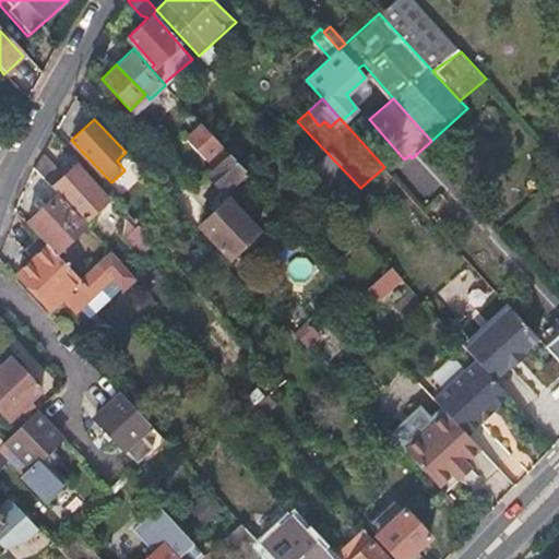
[(186,139),(204,159),(221,145),(201,125),(186,139)]
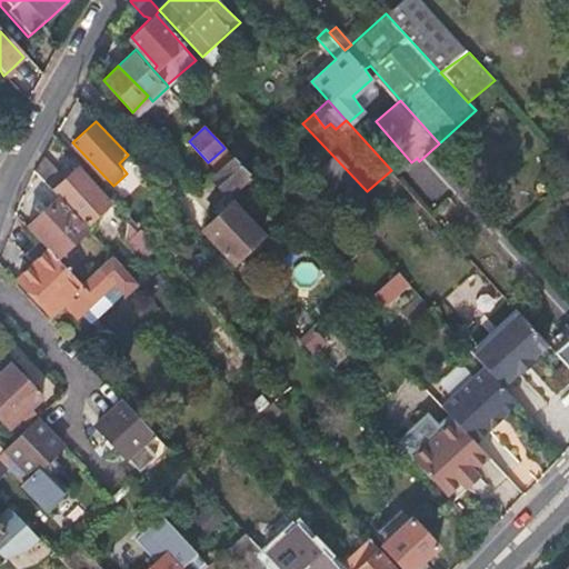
[(42,156),(35,169),(53,190),(63,181),(42,156)]
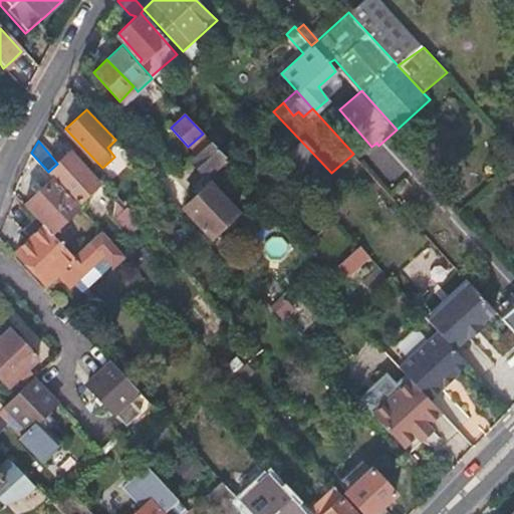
[(195,154),(190,158),(204,173),(223,156),(210,141),(195,154)]
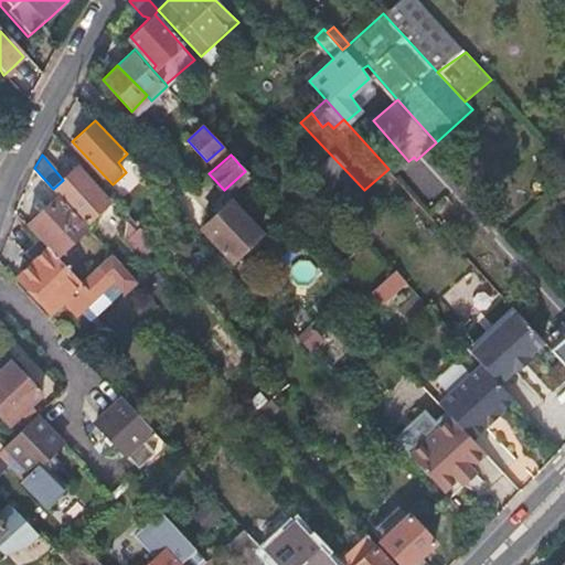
[(53,189),(60,195),(85,223),(108,201),(77,167),(63,180),(53,189)]
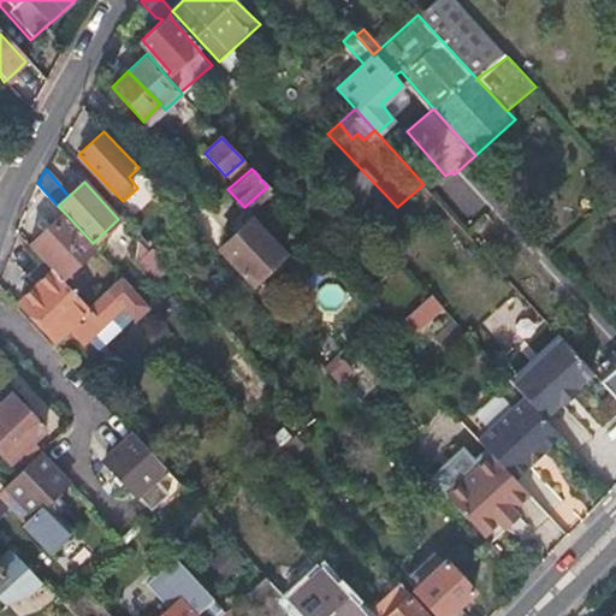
[(65,213),(29,246),(51,270),(61,280),(96,248),(93,243),(65,213)]
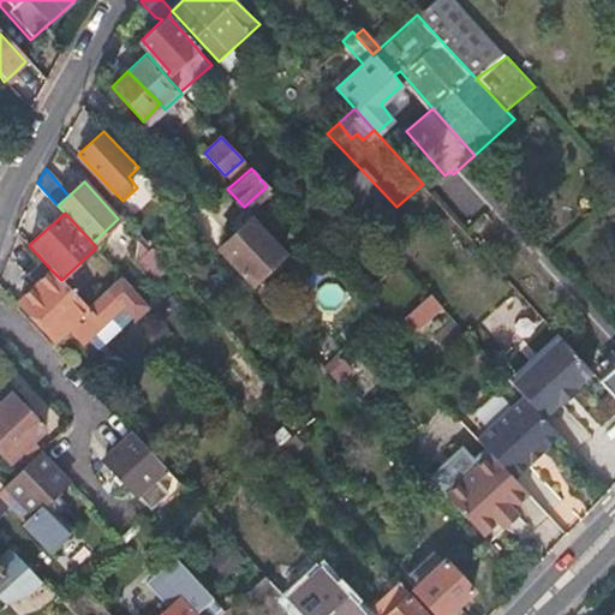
[(250,219),(220,246),(252,284),(282,255),(250,219)]
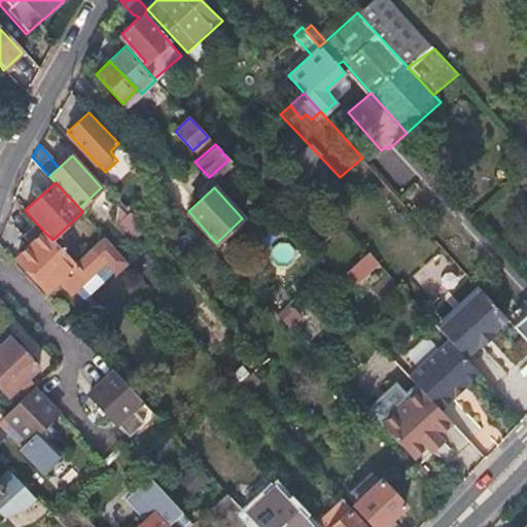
[(145,226),(124,204),(113,213),(135,237),(145,226)]
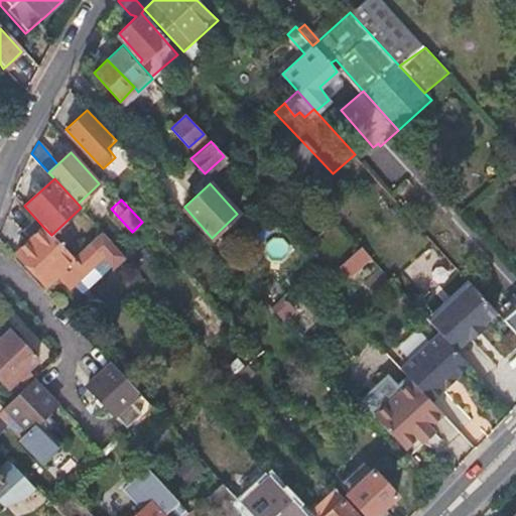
[(51,235),(42,226),(15,250),(45,283),(54,275),(67,289),(72,284),(81,293),(107,269),(106,267),(109,264),(111,267),(124,255),(117,248),(111,241),(103,231),(73,258),(51,235)]
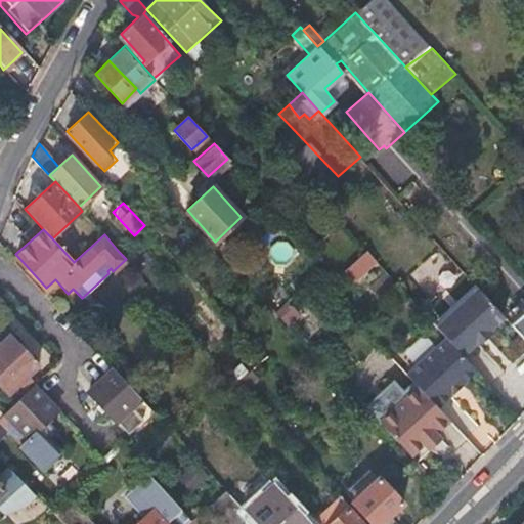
[(228,260),(216,248),(206,257),(218,269),(228,260)]
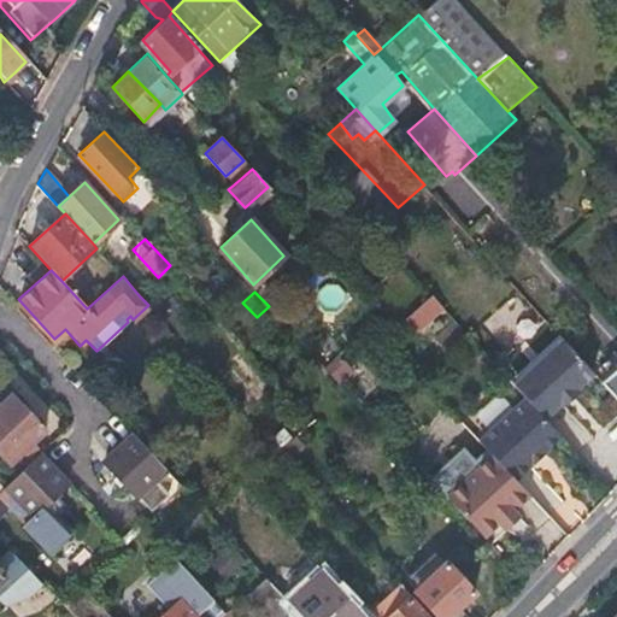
[(444,305),(433,293),(407,316),(417,328),(444,305)]
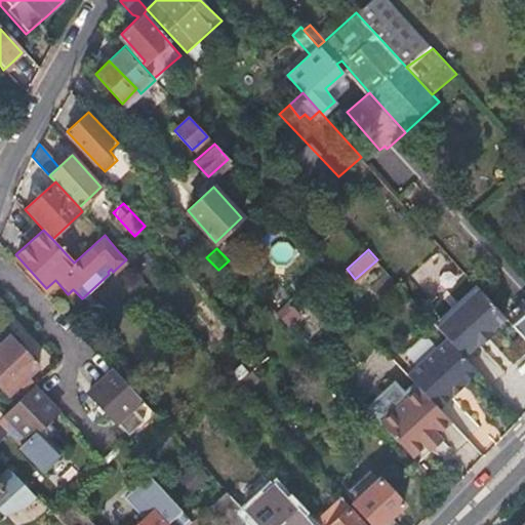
[(433,320),(436,323),(478,286),(474,281),(433,320)]
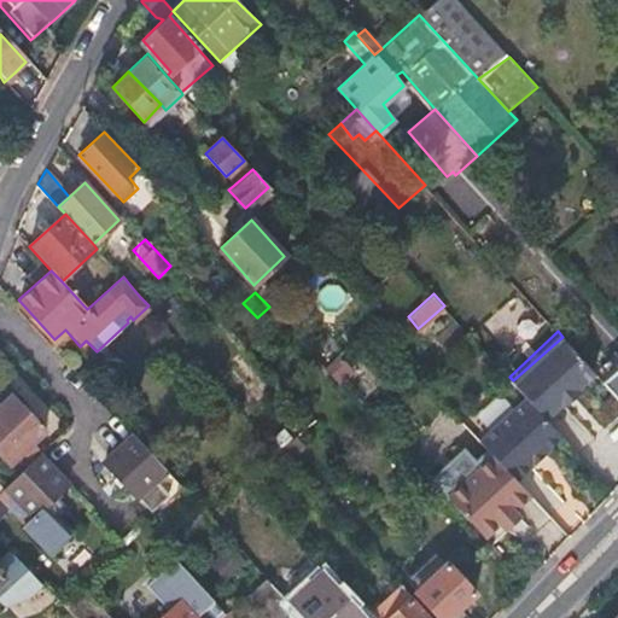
[(525,394),(547,418),(561,402),(566,404),(581,391),(579,388),(595,372),(563,337),(513,380),(525,394)]
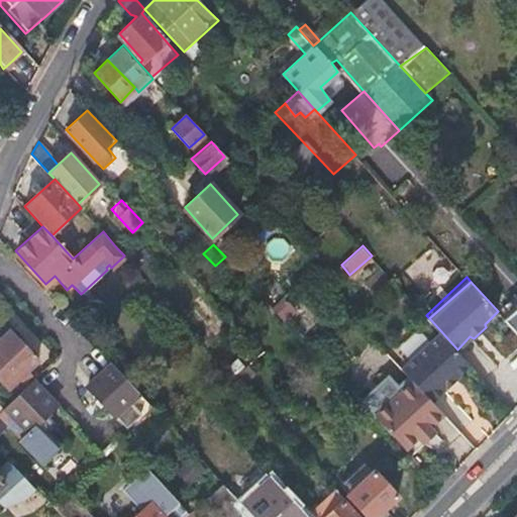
[(284,323),(296,312),(283,297),(270,307),(284,323)]
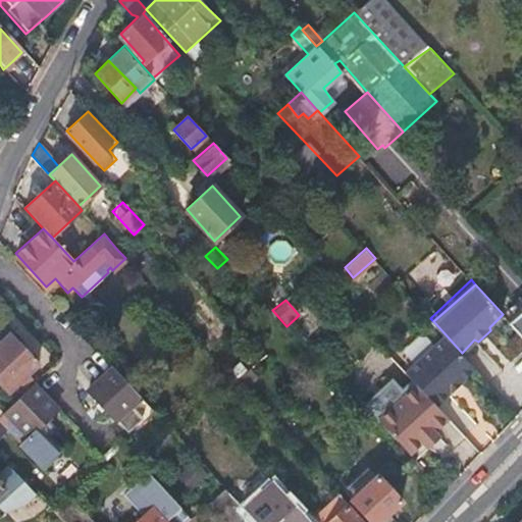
[(521,311),(510,322),(521,335),(521,311)]
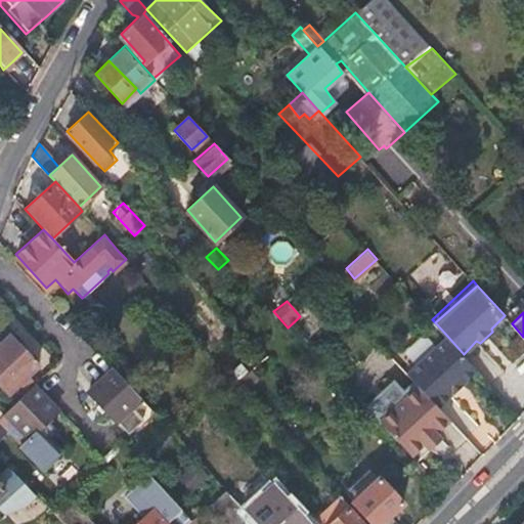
[(412,364),(434,345),(423,333),(401,353),(412,364)]
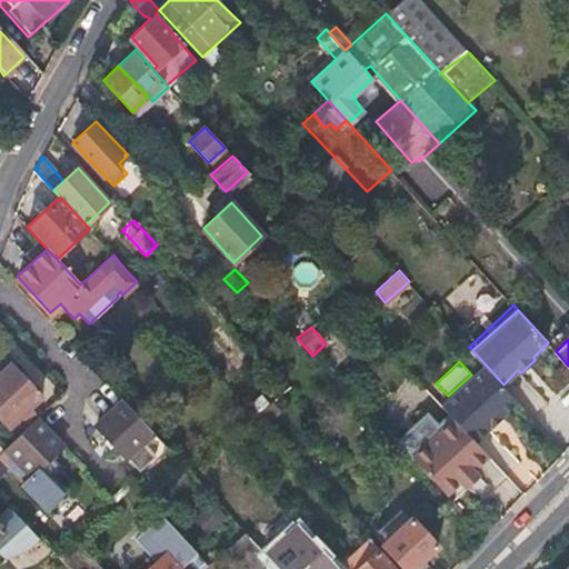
[(456,418),(476,439),(517,399),(503,385),(483,362),(471,375),(448,396),(441,402),(456,418)]
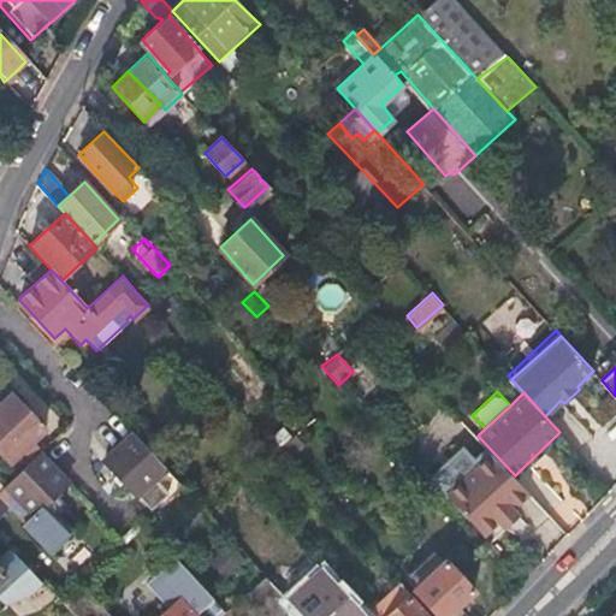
[(41,454),(47,448),(42,444),(36,448),(33,443),(46,430),(13,395),(0,407),(0,420),(31,454),(36,458),(41,454)]
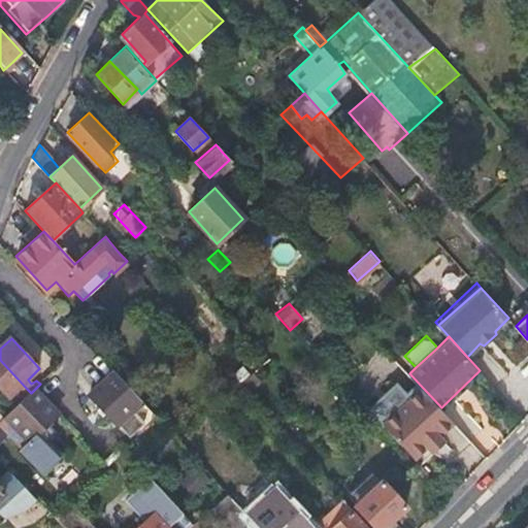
[(27,389),(0,360),(0,391),(6,399),(18,389),(22,393),(27,389)]
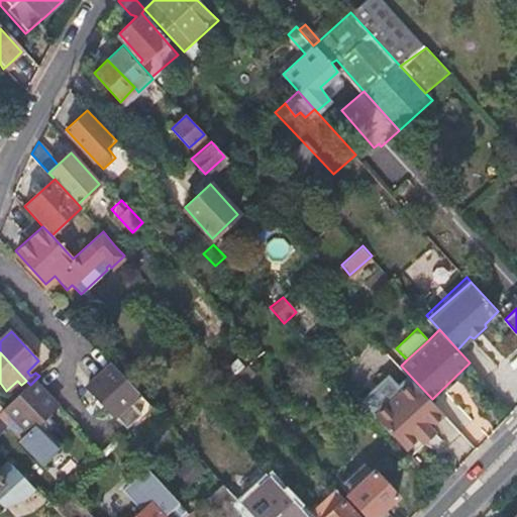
[(238,354),(224,367),(233,377),(247,365),(238,354)]
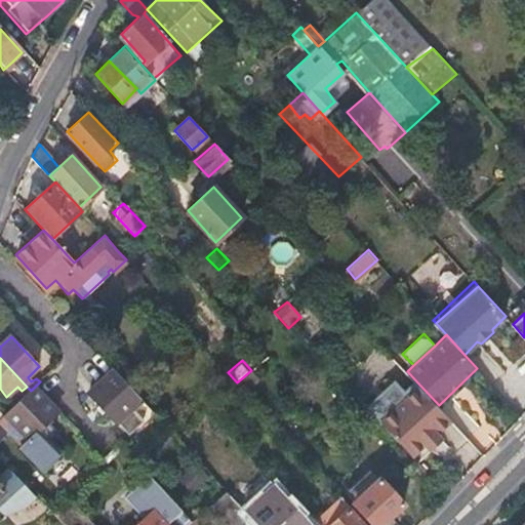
[(158,416),(113,369),(89,392),(131,439),(158,416)]
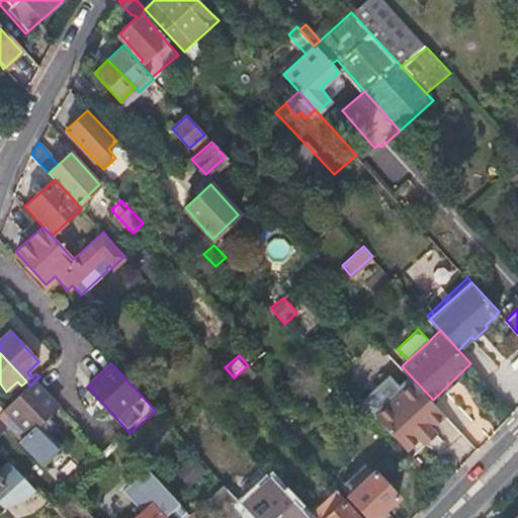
[(248,365),(234,377),(244,387),(258,375),(248,365)]
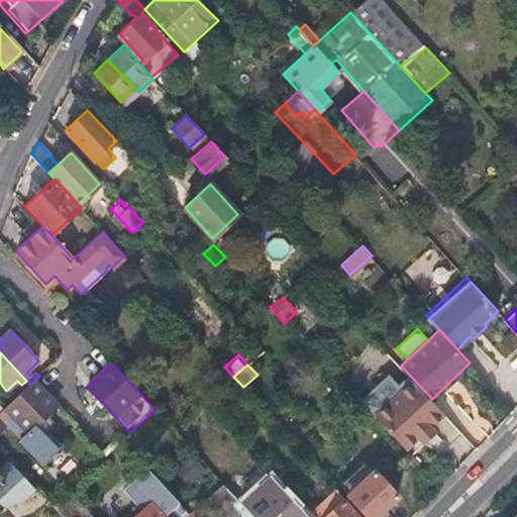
[(391,373),(360,401),(374,415),(406,449),(419,437),(424,443),(436,432),(431,426),(445,413),(432,399),(414,380),(405,389),(391,373)]
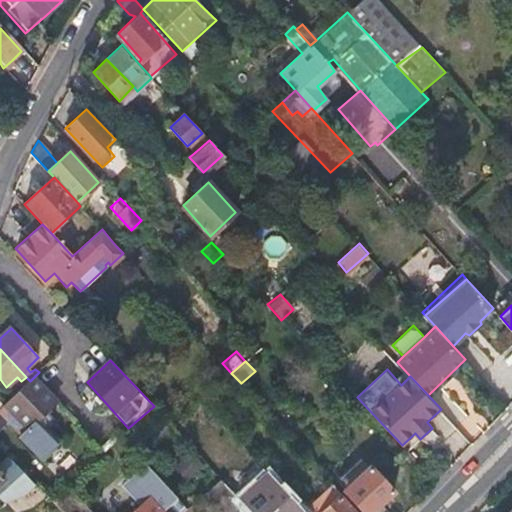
[(57,402),(34,377),(30,381),(2,407),(0,409),(0,414),(42,458),(60,441),(46,427),(53,420),(46,413),(57,402)]
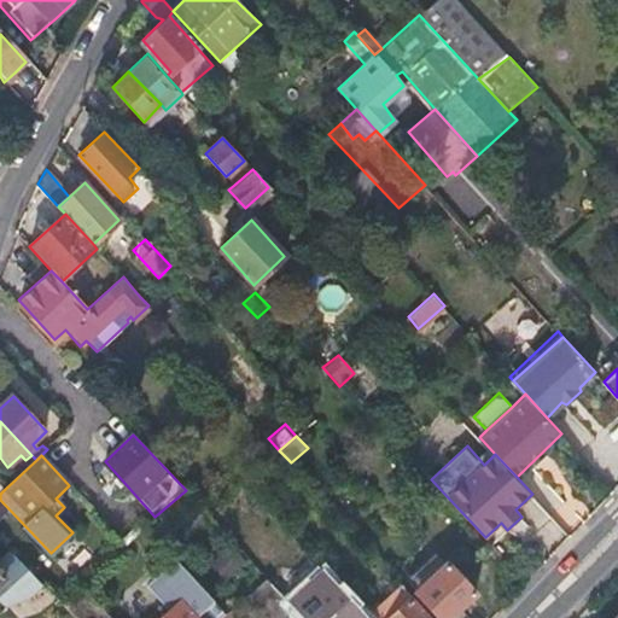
[(59,600),(6,546),(0,552),(0,557),(13,570),(11,575),(47,612),(59,600)]
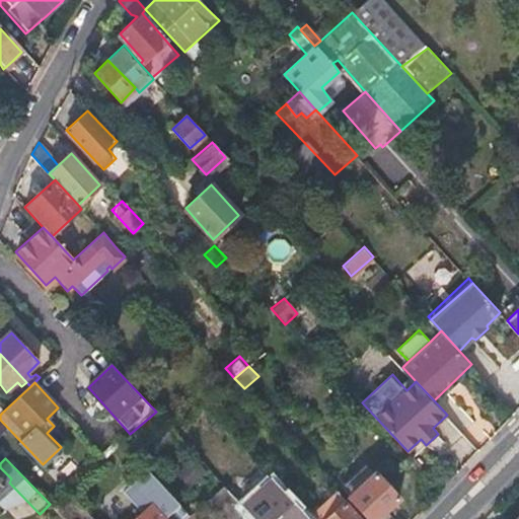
[(206,473),(192,458),(175,473),(191,489),(206,473)]
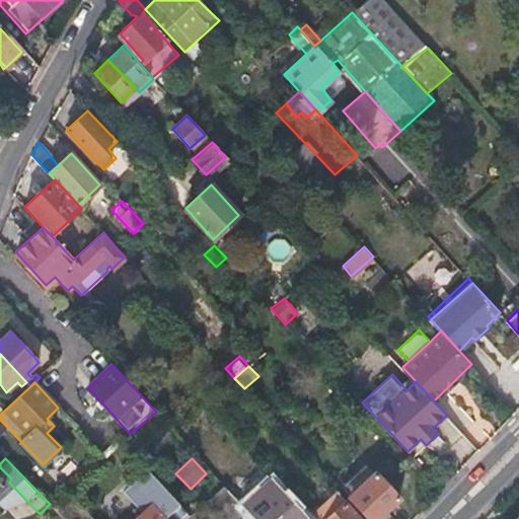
[(166,518),(181,504),(149,468),(126,491),(144,509),(133,518),(166,518)]
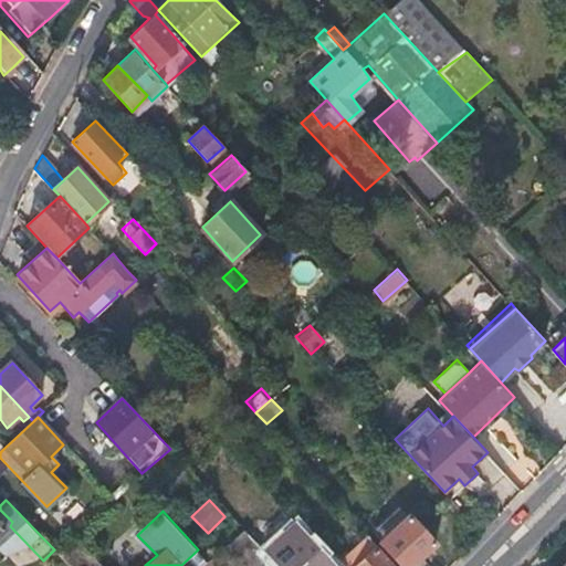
[(411,565),(437,543),(409,514),(383,538),(407,565),(411,565)]
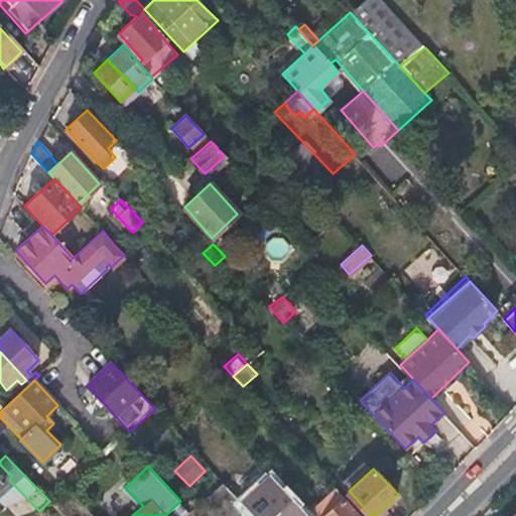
[(245,507),(253,515),(300,515),(265,477),(252,489),(258,495),(245,507)]
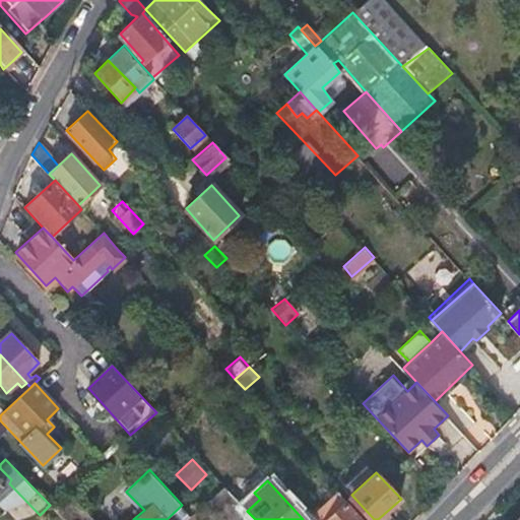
[(222,484),(209,498),(230,519),(255,519),(247,511),(242,505),(222,484)]
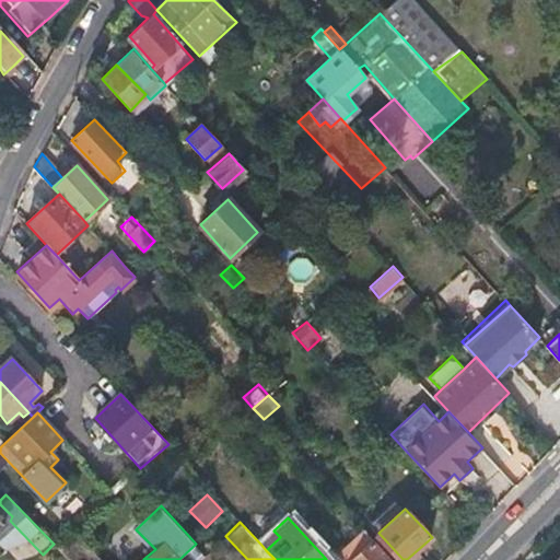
[(324,523),(311,535),(322,548),(335,535),(324,523)]
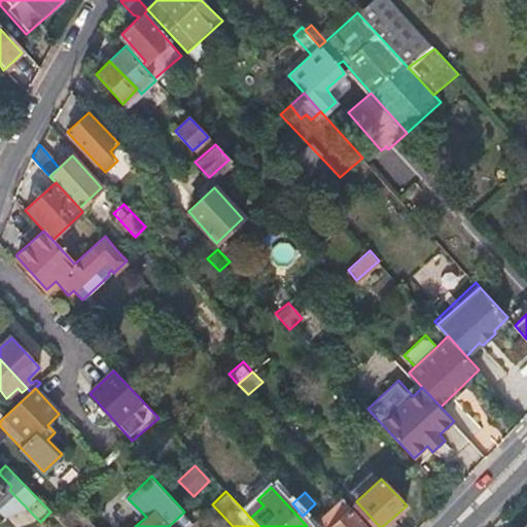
[(370,526),(344,498),(319,522),(324,526),(370,526)]
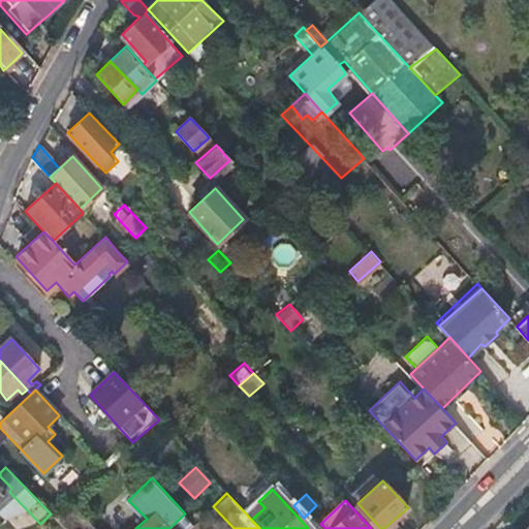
[(265,507),(258,501),(246,514),(251,520),(265,507)]
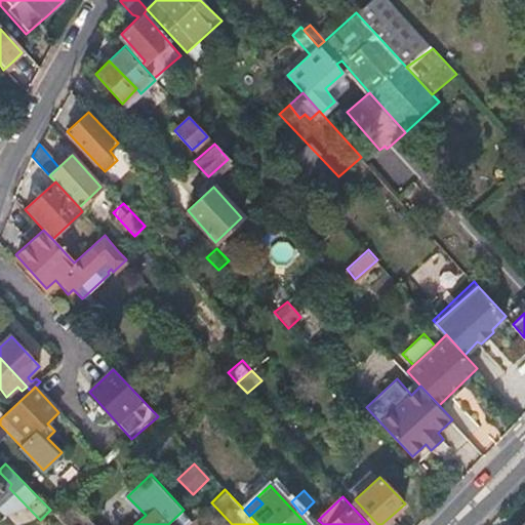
[(66,524),(82,511),(71,498),(54,514),(64,524),(66,524)]
